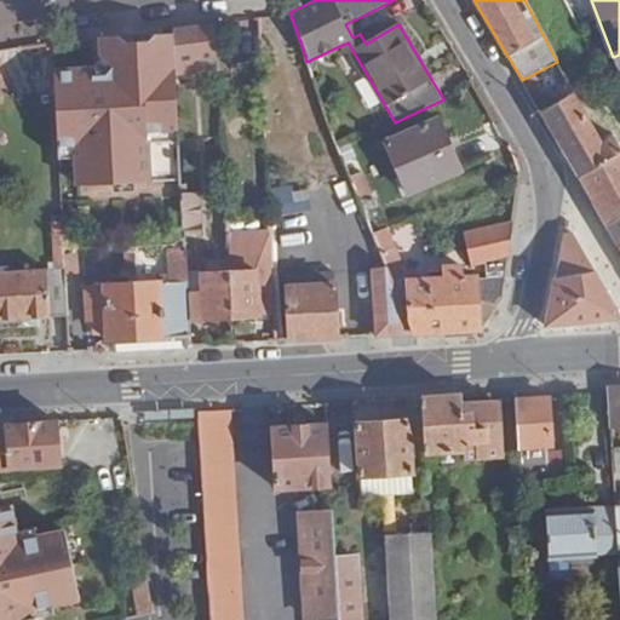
[(360,34),(352,21),(345,24),(352,38),(360,34)]
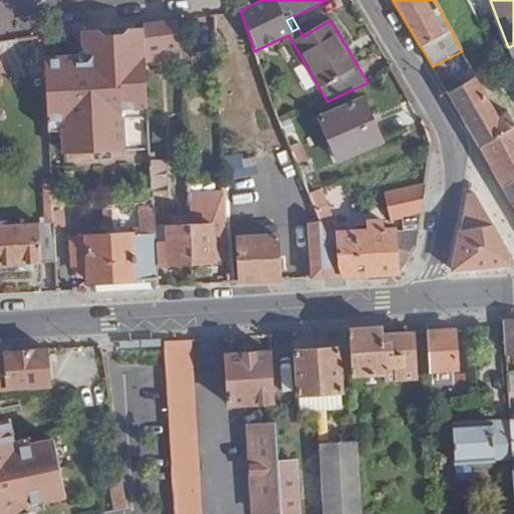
[(144,42),(145,50),(146,60),(166,59),(165,49),(181,48),(180,37),(179,21),(143,24),(144,27),(144,39),(144,42)]
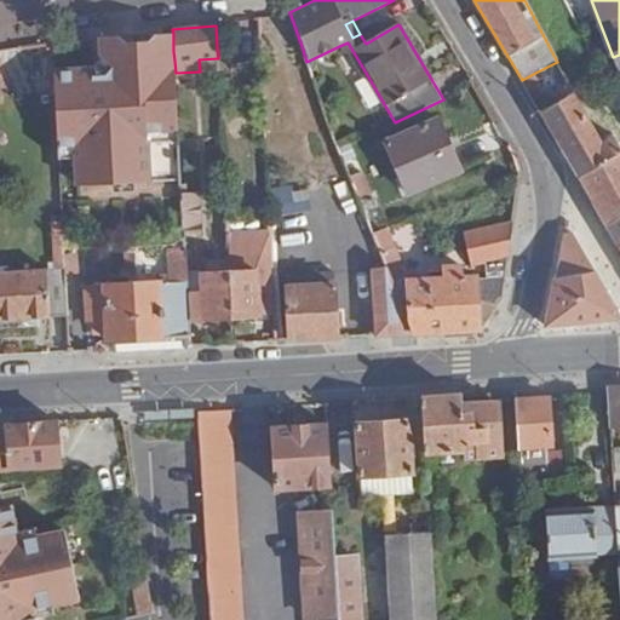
[(173,47),(173,33),(101,38),(102,58),(105,61),(103,69),(91,69),(53,72),(57,143),(75,142),(78,183),(149,179),(148,142),(147,132),(179,131),(176,73),(174,61),(173,51),(173,47)]
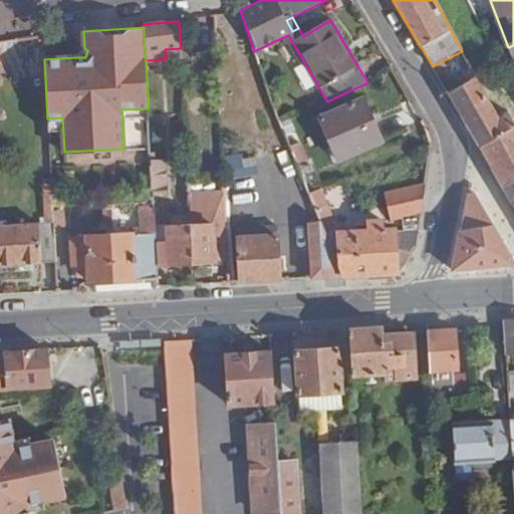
[(288,35),(281,38),(296,63),(303,60),(288,35)]
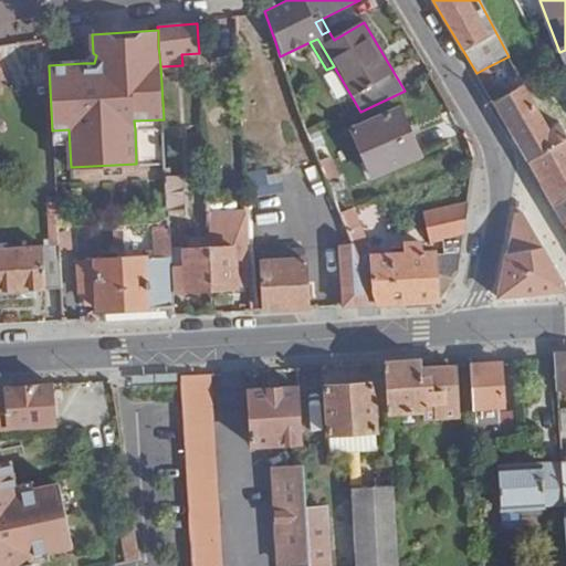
[(96,55),(93,53),(83,63),(94,63),(96,55)]
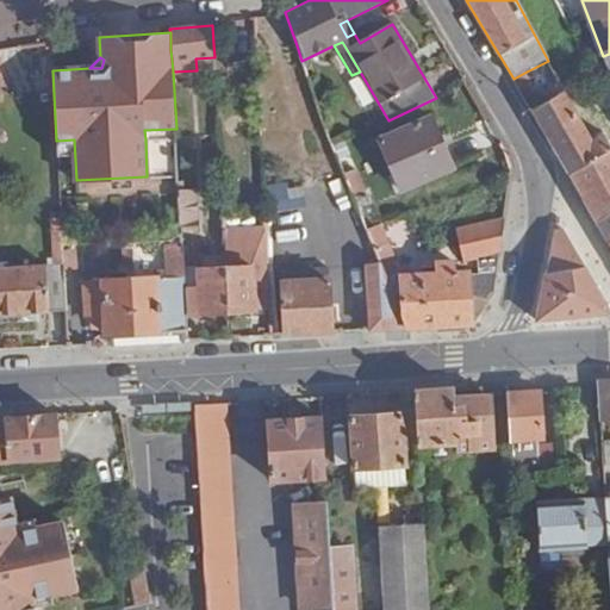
[(215,68),(215,57),(195,58),(197,70),(215,70),(215,68)]
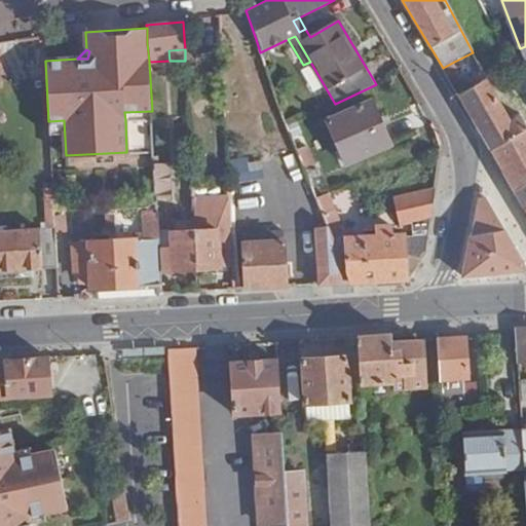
[(443,68),(459,95),(471,88),(454,62),(443,68)]
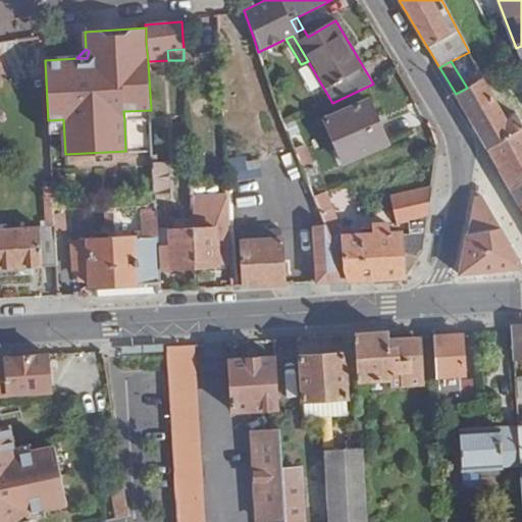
[(488,150),(521,131),(521,123),(517,114),(507,120),(483,79),(467,88),(456,94),(488,150)]
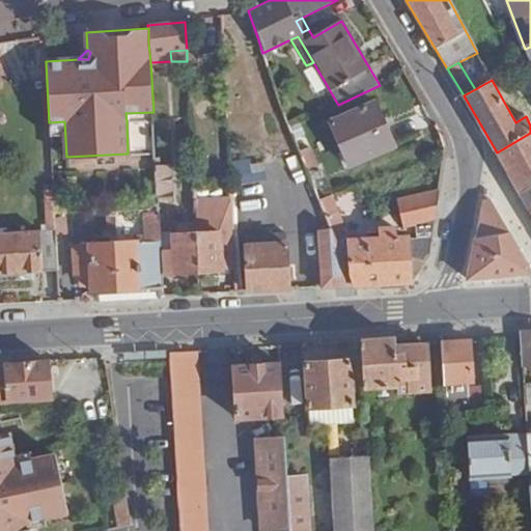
[(530,108),(530,81),(507,93),(518,115),(530,108)]
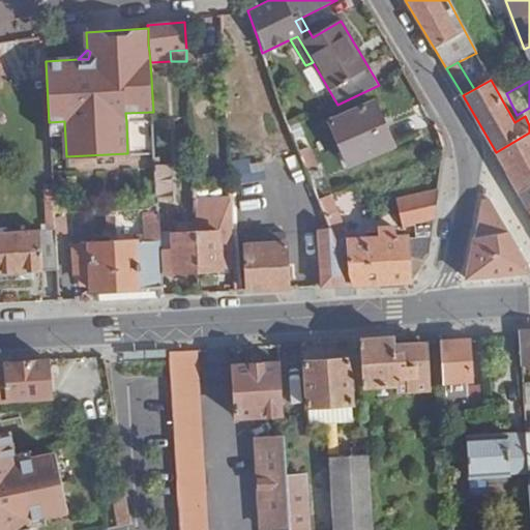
[(375,102),(329,121),(349,166),(394,147),(375,102)]
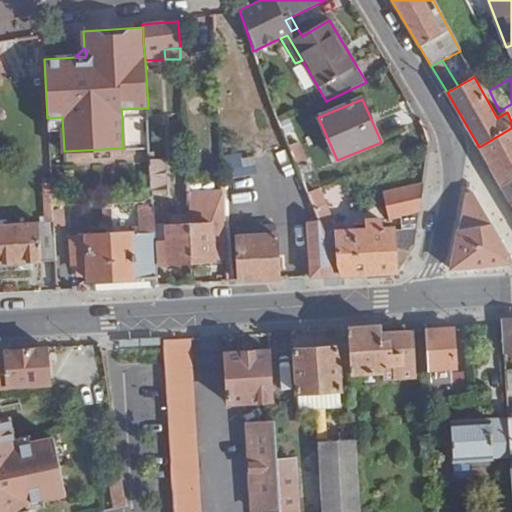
[(148,108),(121,109),(122,117),(148,115),(148,108)]
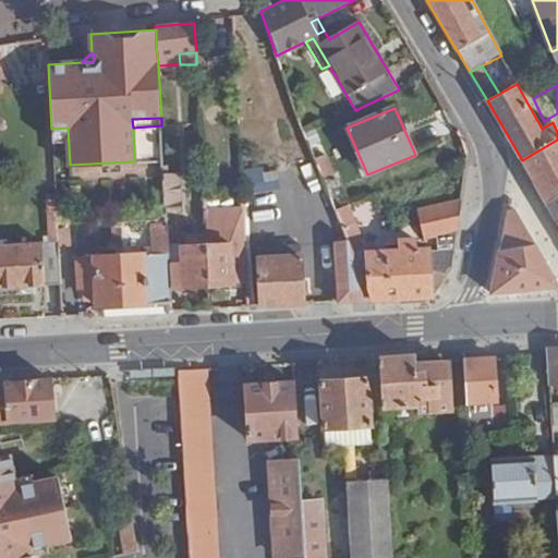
[(68,128),(51,129),(51,140),(68,138),(68,128)]
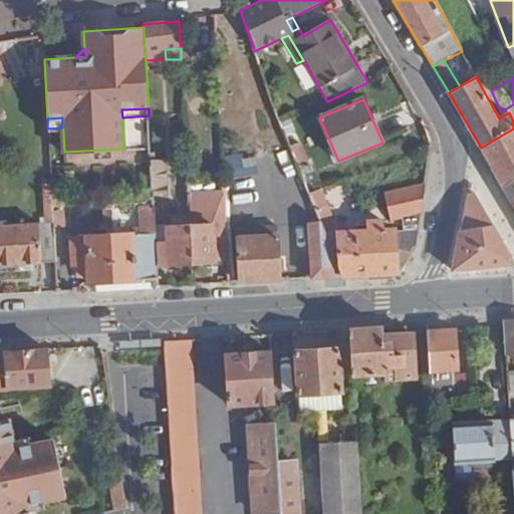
[(495,171),(513,161),(513,129),(481,148),(495,171)]
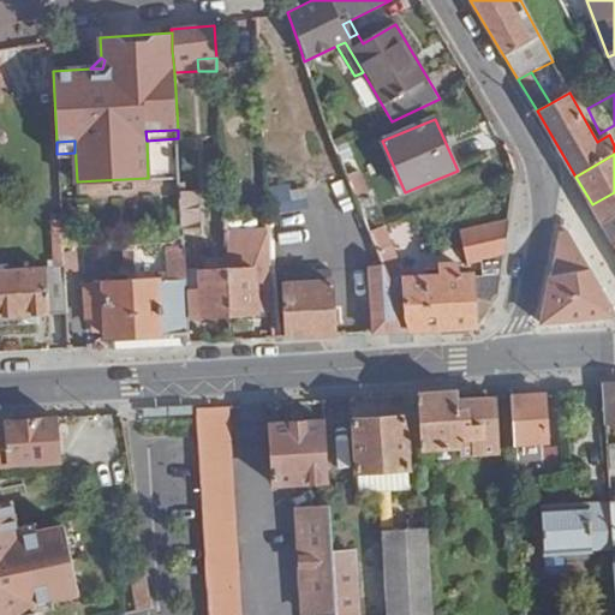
[(360,169),(347,175),(356,196),(369,191),(360,169)]
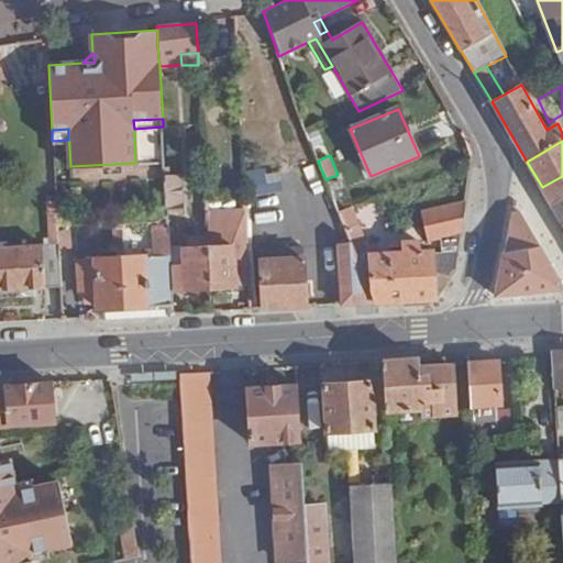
[(179,173),(166,174),(167,209),(181,209),(179,173)]
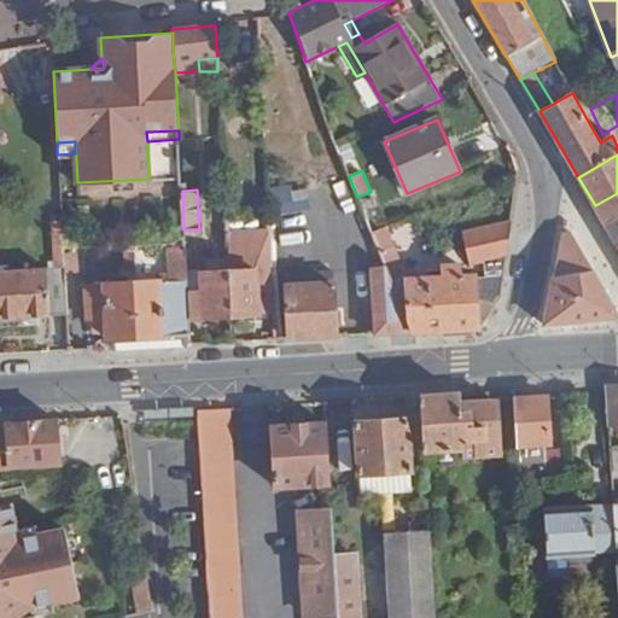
[(617,193),(595,205),(617,243),(617,193)]
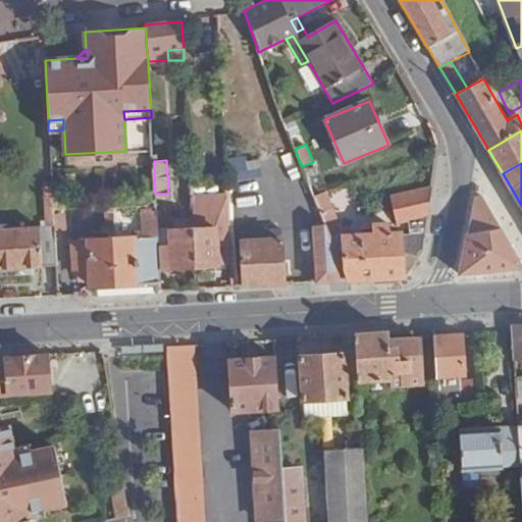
[(314,197),(326,192),(323,185),(311,190),(314,197)]
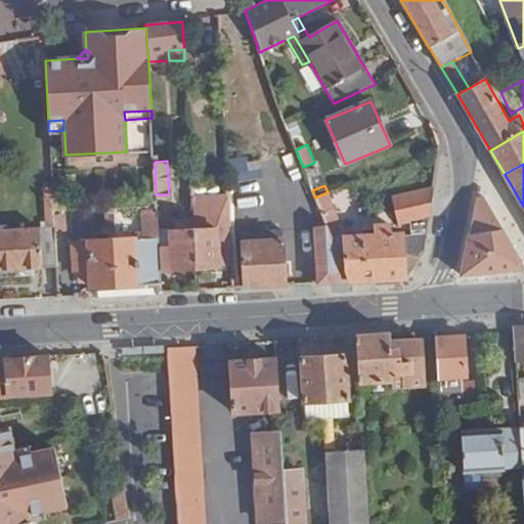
[(396,218),(430,216),(432,201),(434,185),(394,188),(396,218)]
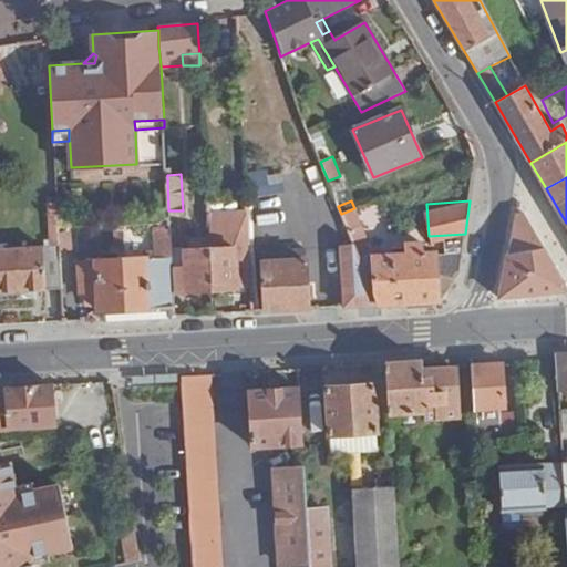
[(0,291),(61,288),(58,239),(58,234),(58,229),(55,202),(47,202),(49,240),(43,240),(43,246),(0,248),(0,291)]
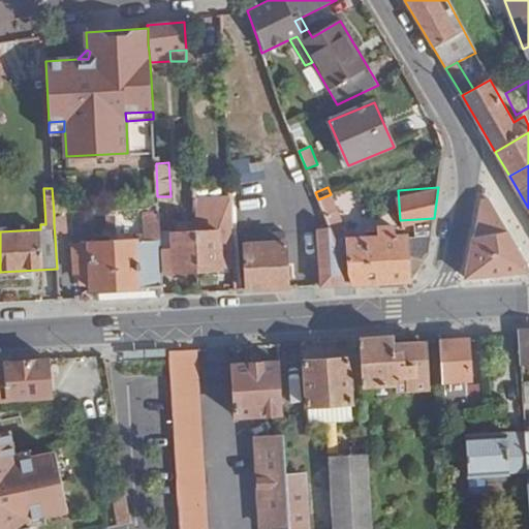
[(362,191),(344,196),(349,214),(367,209),(362,191)]
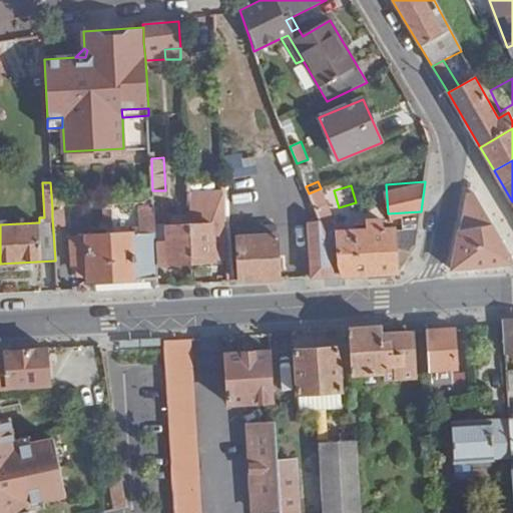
[(334,219),(321,188),(309,193),(315,207),(320,221),(322,224),(334,219)]
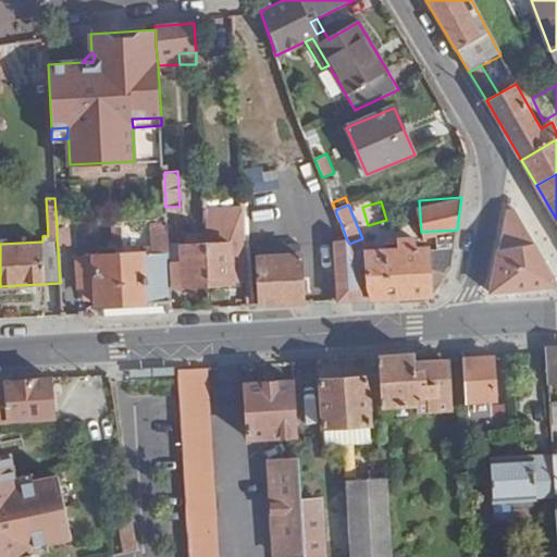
[(556,285),(516,210),(507,210),(491,292),(556,286),(556,285)]
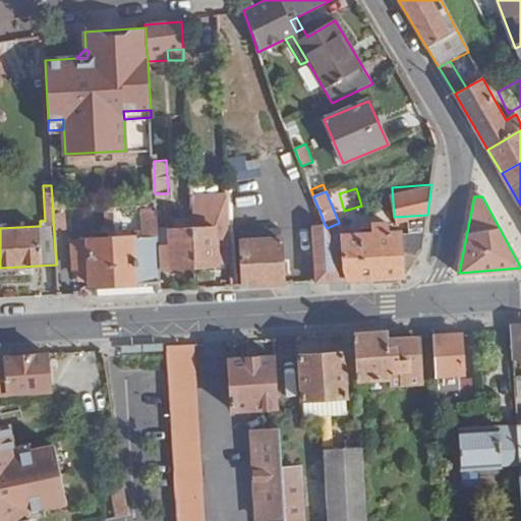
[(88,274),(89,285),(94,285),(160,282),(159,268),(158,246),(156,206),(109,208),(110,226),(115,226),(116,237),(110,238),(87,239),(87,246),(71,246),(72,275),(88,274)]
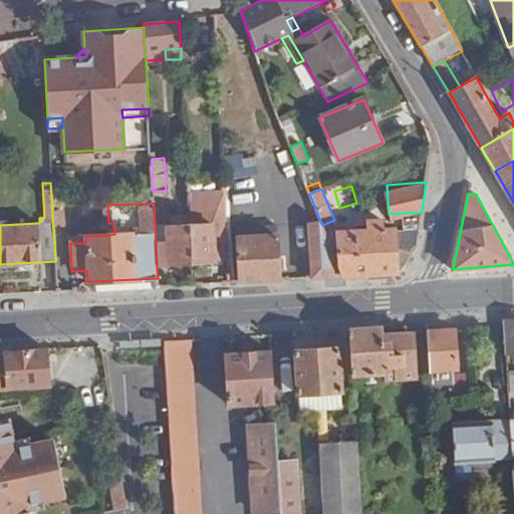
[(320,222),(315,208),(306,210),(308,223),(320,222)]
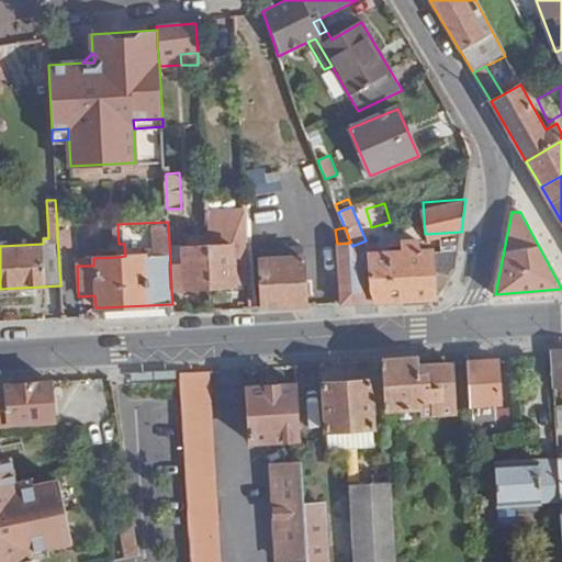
[(225,228),(204,229),(204,234),(205,247),(226,246),(225,228)]
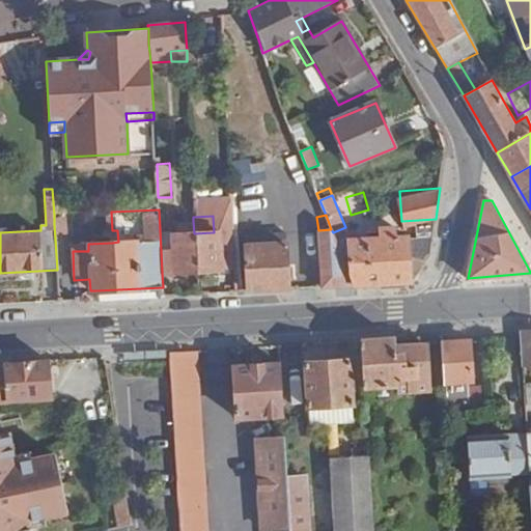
[(178,222),(178,234),(194,233),(193,221),(178,222)]
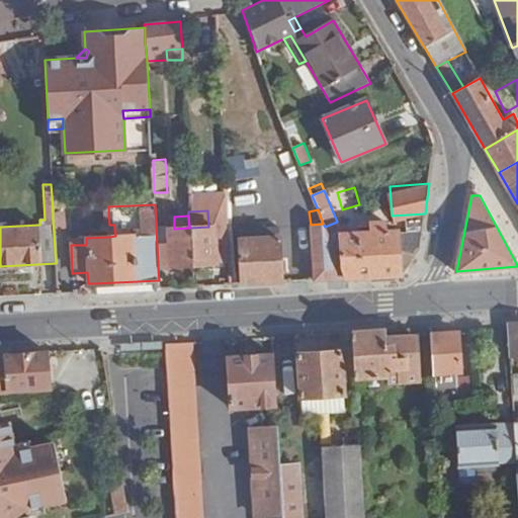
[(402,231),(387,230),(386,222),(370,223),(370,232),(329,235),(346,278),(401,275),(415,256),(402,231)]
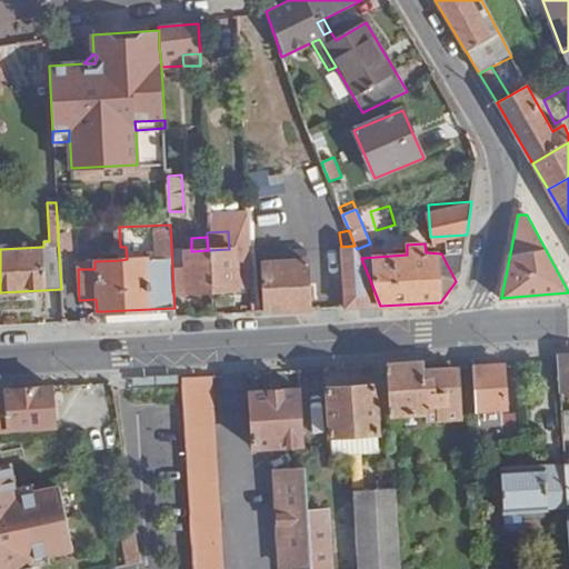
[(341,247),(343,308),(380,306),(361,258),(357,249),(355,246),(341,247)]
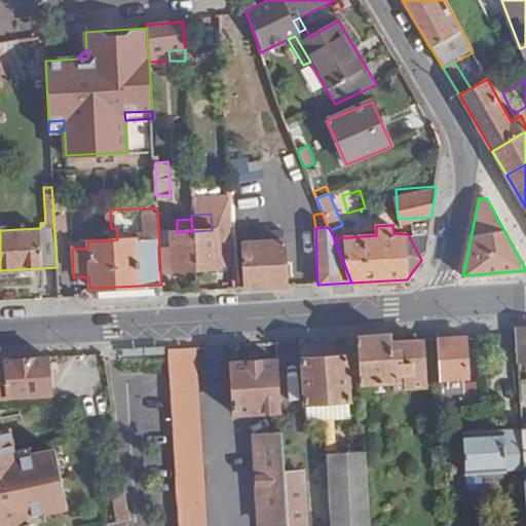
[(192,231),(194,268),(221,267),(218,230),(212,230),(192,231)]
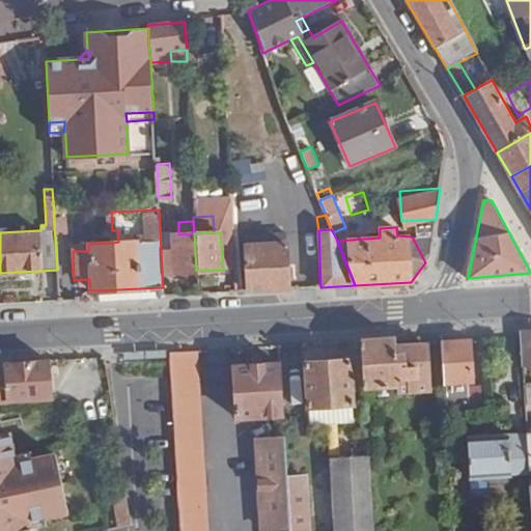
[(172,250),(161,251),(162,273),(196,271),(194,233),(178,234),(172,234),(172,250)]
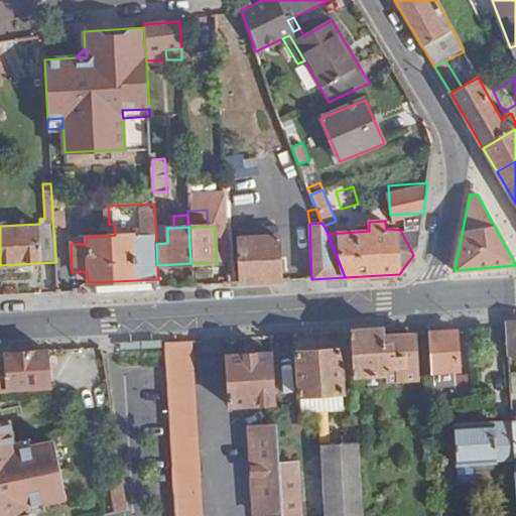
[(238,230),(240,283),(281,280),(278,228),(238,230)]
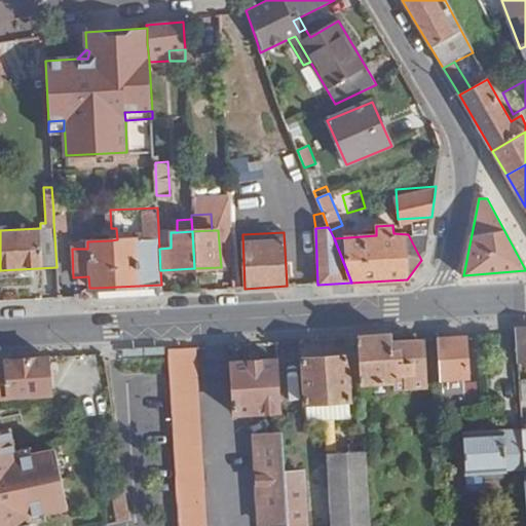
[(95,288),(96,297),(161,293),(161,285),(95,288)]
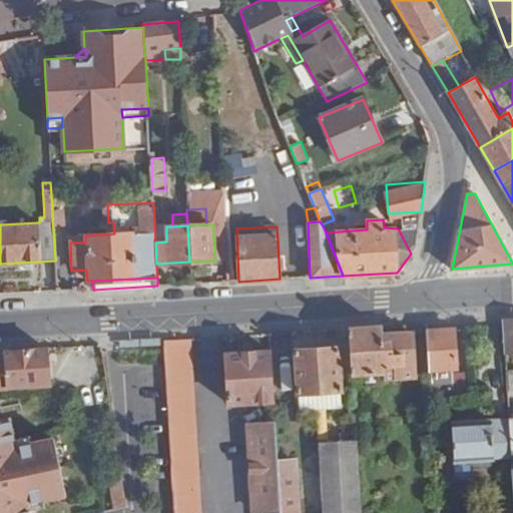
[(512,355),(512,318),(503,319),(505,356),(512,355)]
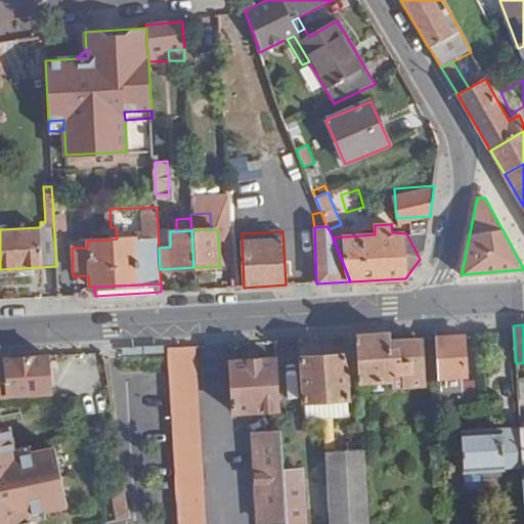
[(391,342),(391,334),(359,335),(362,383),(395,381),(395,387),(424,385),(421,340),(391,342)]
